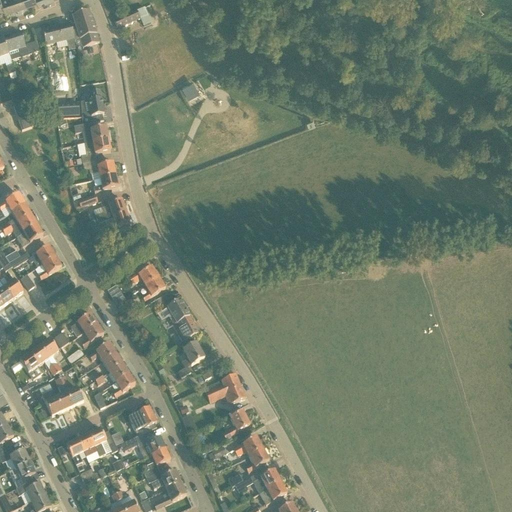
[(5,12),(15,8),(11,0),(0,0),(3,7),(5,12)]
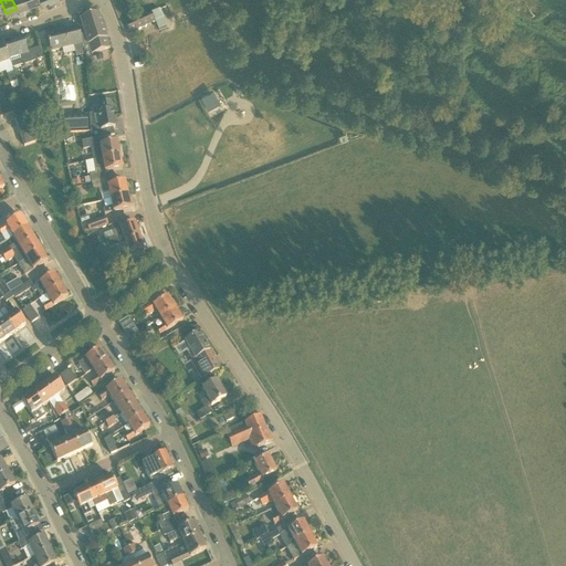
[(12,0),(17,9),(28,6),(24,0),(12,0)]
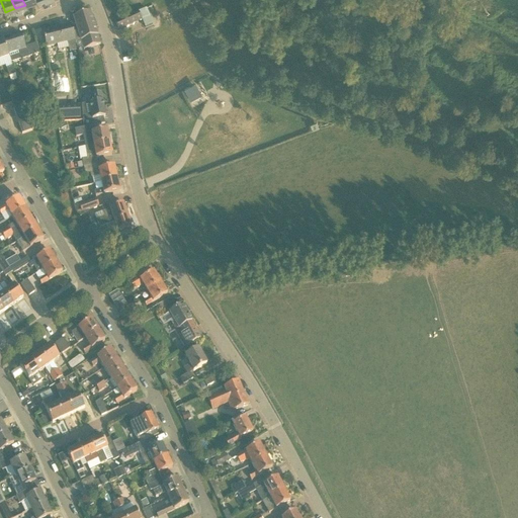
[(100,45),(90,12),(73,17),(78,31),(73,33),(76,42),(77,49),(78,49),(79,52),(82,51),(82,50),(84,49),(84,51),(100,45)]
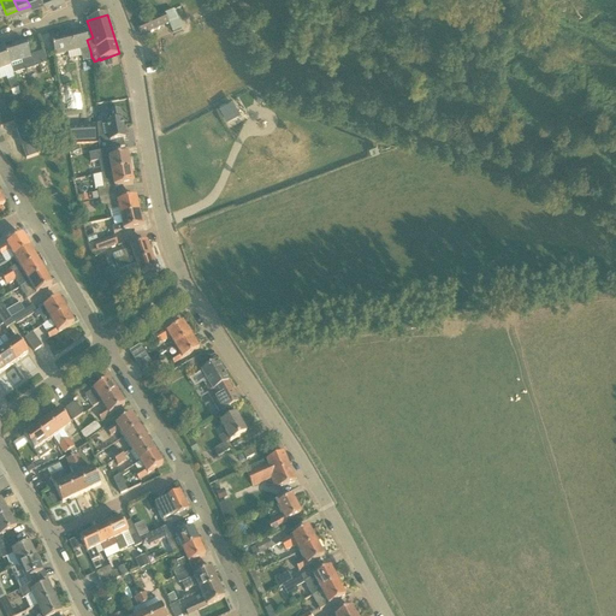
[(165,15),(155,19),(144,24),(149,34),(160,29),(169,25),(165,15)]
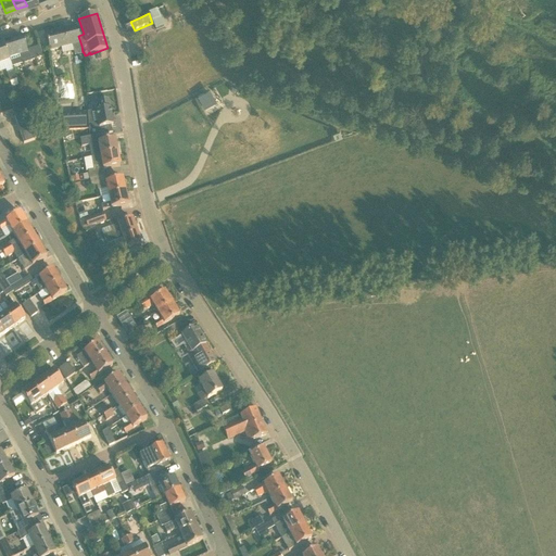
[(81,46),(78,36),(77,27),(46,35),(50,51),(73,46),(75,55),(83,53),(83,52),(81,46)]
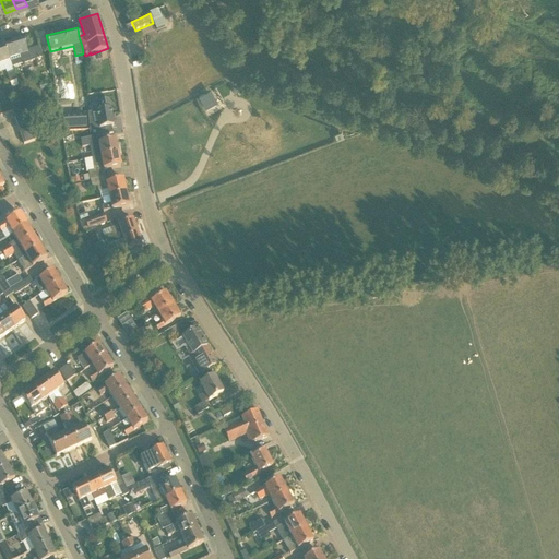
[(27,51),(23,37),(3,44),(2,44),(3,46),(9,63),(11,69),(12,69),(43,59),(39,48),(27,51)]
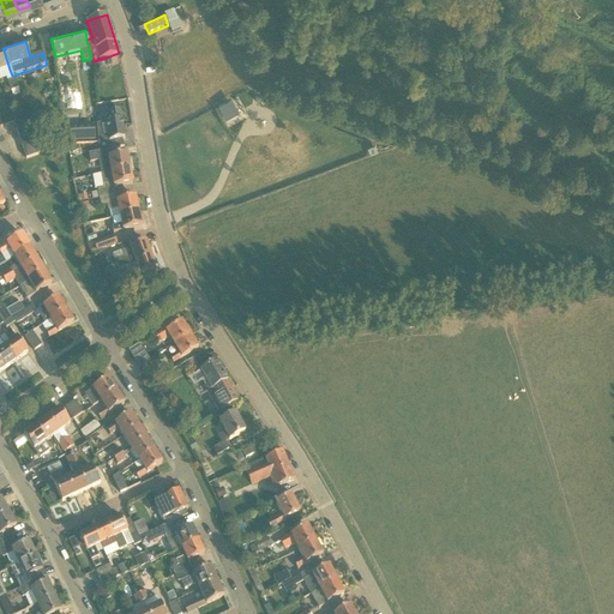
[(8,83),(16,80),(13,76),(12,76),(10,70),(4,50),(0,50),(0,79),(6,78),(8,83)]
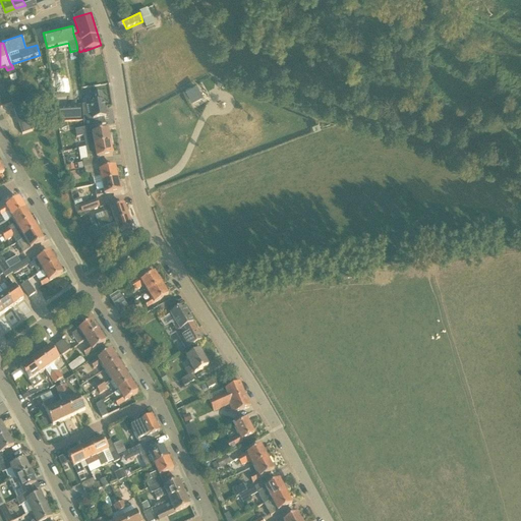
[(9,78),(15,76),(13,68),(7,70),(9,78)]
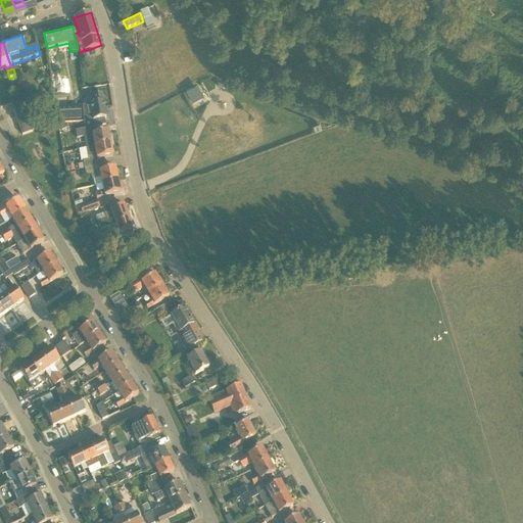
[(185,89),(191,101),(203,95),(197,83),(185,89)]
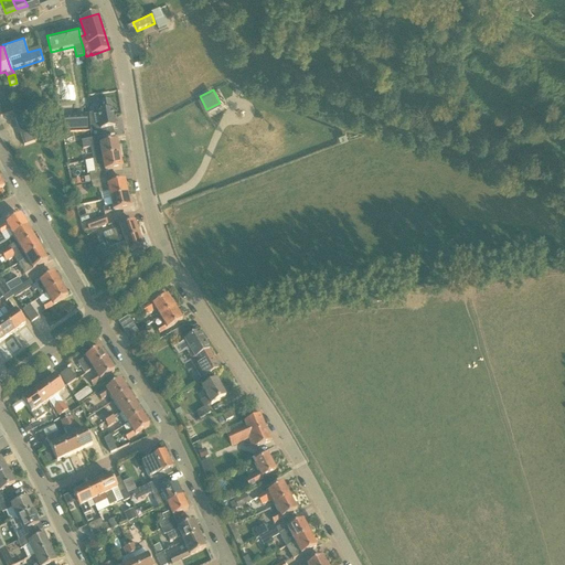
[(92,140),(98,139),(98,138),(106,137),(105,129),(114,128),(109,102),(99,103),(100,112),(97,113),(99,126),(89,128),(92,140)]
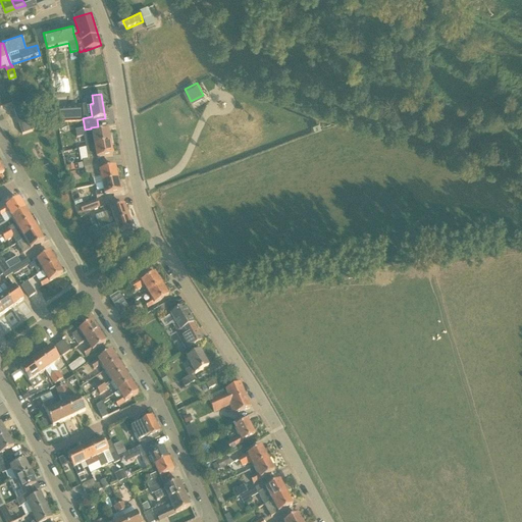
[(0,107),(0,108),(12,104),(9,96),(0,98),(0,107)]
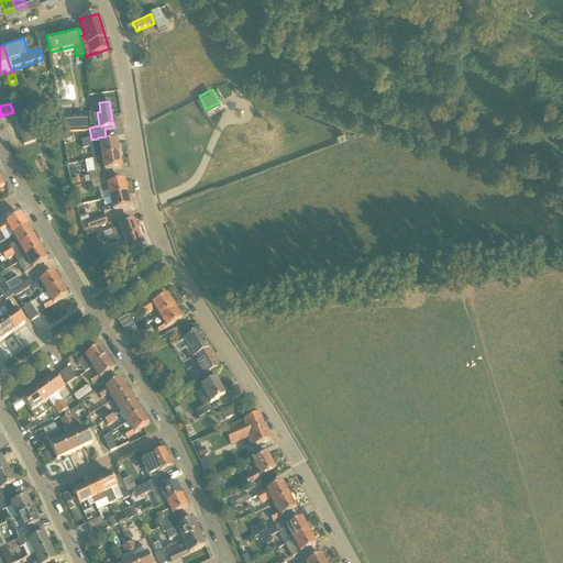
[(87,114),(64,116),(64,131),(87,130),(87,114)]
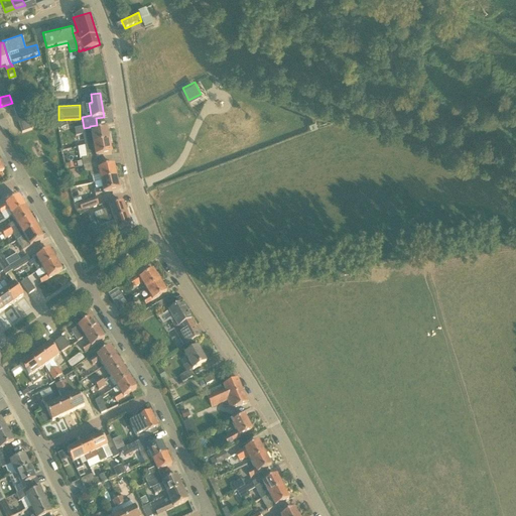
[(16,116),(28,112),(26,106),(14,110),(16,116)]
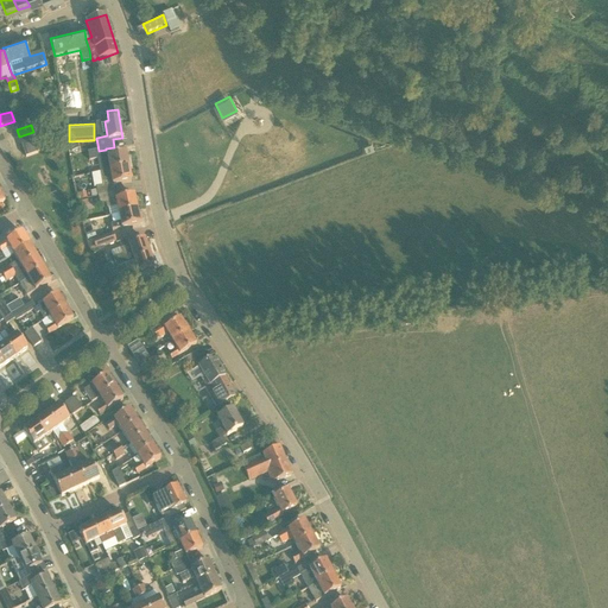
[(19,137),(21,143),(36,138),(33,132),(19,137)]
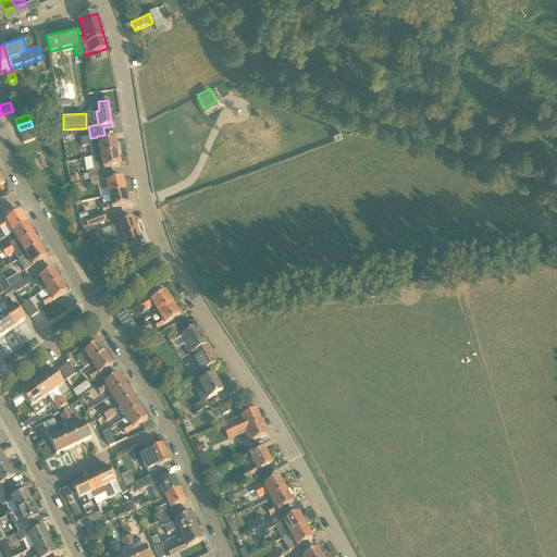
[(20,131),(22,137),(35,133),(33,126),(20,131)]
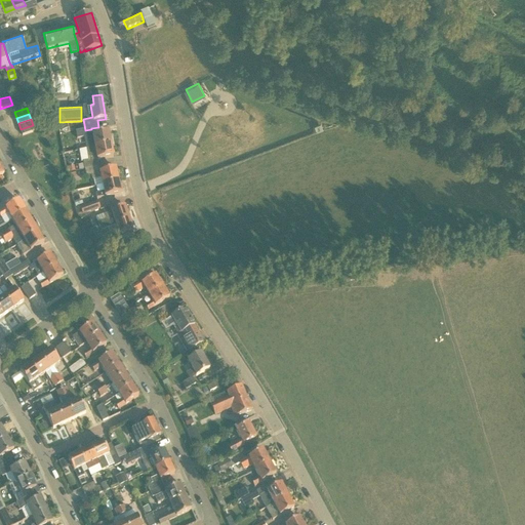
[(33,125),(21,129),(23,135),(35,131),(33,125)]
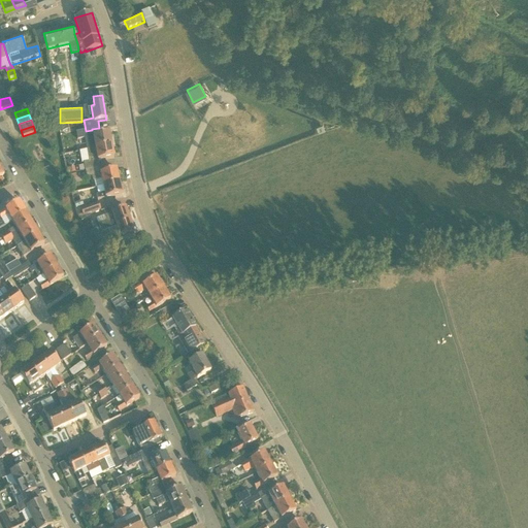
[(92,130),(86,131),(76,133),(79,146),(86,145),(87,151),(111,146),(109,134),(93,136),(92,130)]
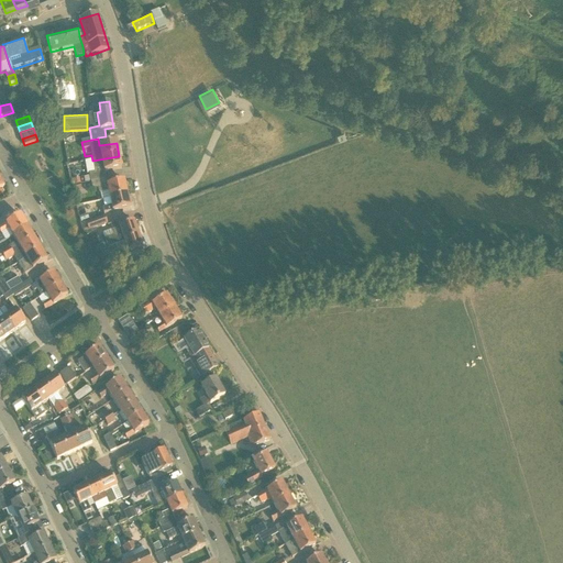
[(91,181),(106,179),(105,173),(122,169),(119,156),(92,161),(95,174),(90,174),(91,181)]
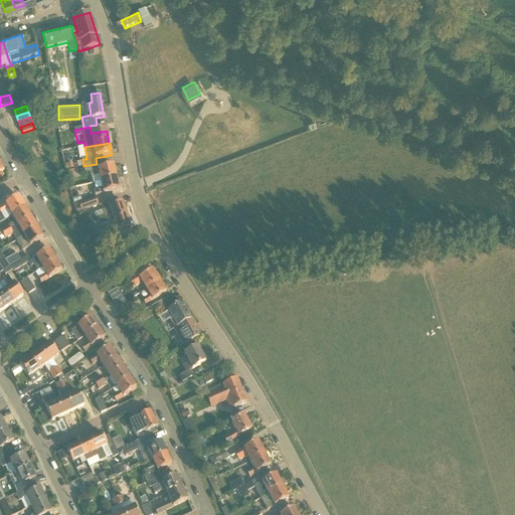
[(91,177),(99,175),(101,182),(117,178),(114,166),(98,170),(97,164),(83,166),(84,173),(90,172),(91,177)]
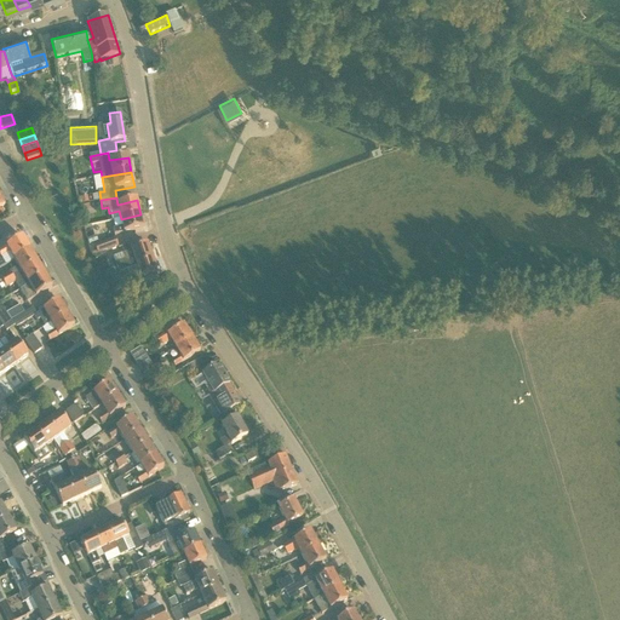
[(125,234),(143,230),(141,214),(121,219),(114,220),(115,228),(113,229),(114,235),(125,233),(125,234)]
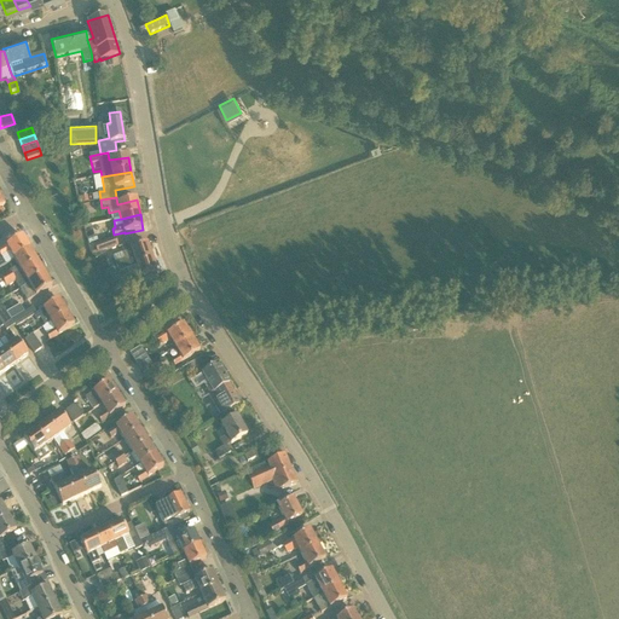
[(15,260),(30,250),(23,237),(7,247),(0,250),(0,254),(1,258),(10,253),(15,260)]
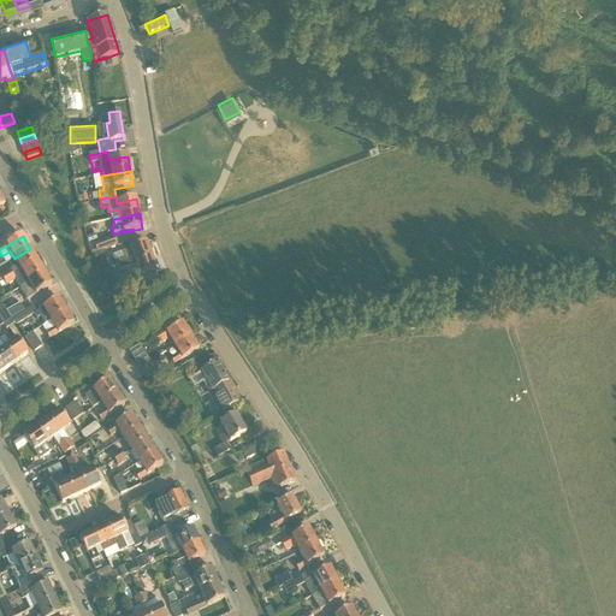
[(98,253),(118,246),(114,236),(94,243),(98,253)]
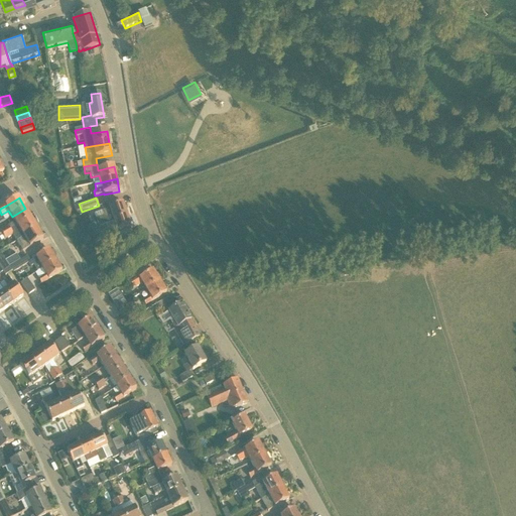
[(114,222),(127,217),(123,205),(110,209),(110,210),(103,212),(104,217),(96,219),(99,227),(114,222)]
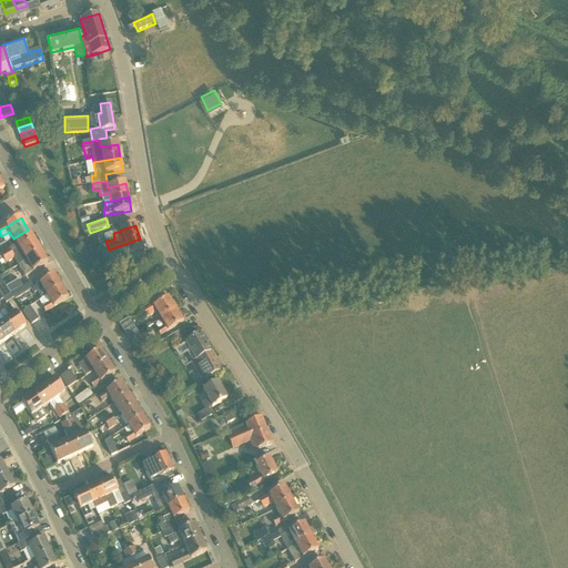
[(9,250),(12,254),(34,242),(28,230),(13,239),(17,245),(9,250)]
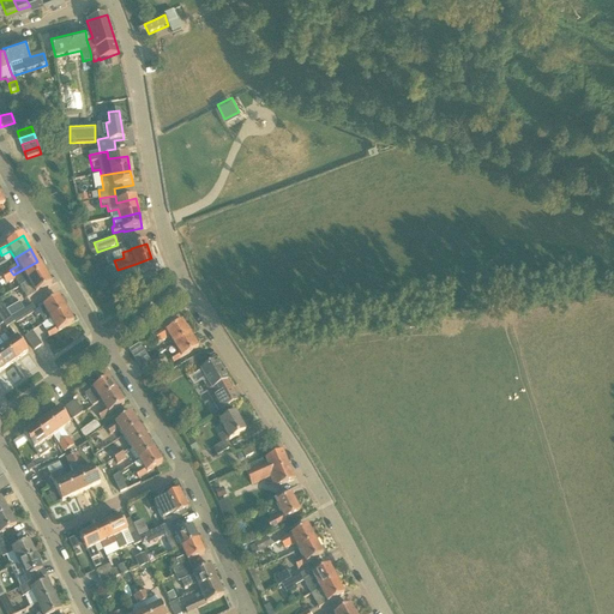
[(139,275),(156,270),(151,258),(136,264),(139,275)]
